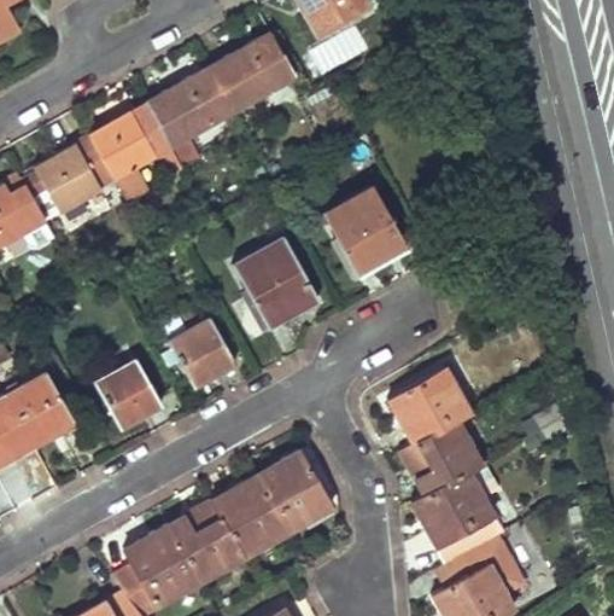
[(0,0),(0,41),(21,32),(7,7),(3,0),(0,0)]
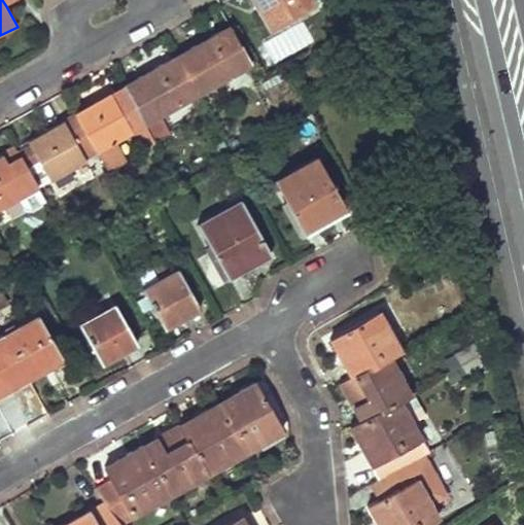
[(313,0),(251,0),(271,33),(317,7),(313,0)]
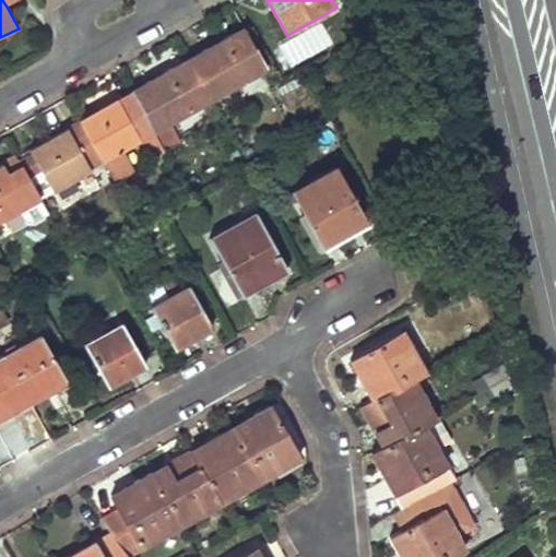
[(211,50),(188,63),(210,102),(267,71),(246,31),(211,50)]
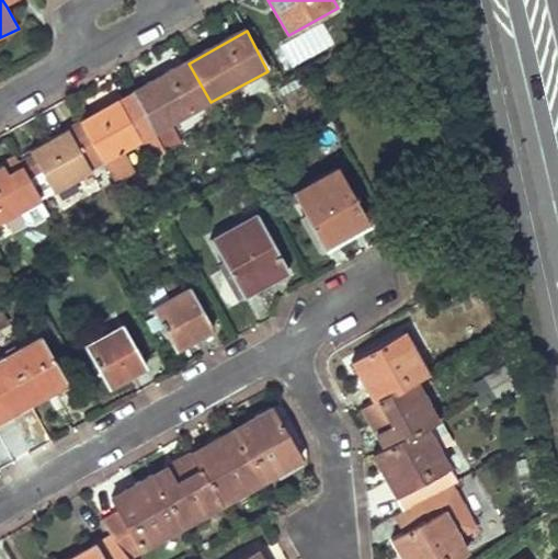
[(159,80),(132,94),(134,100),(166,155),(183,145),(171,124),(211,102),(189,64),(159,80)]
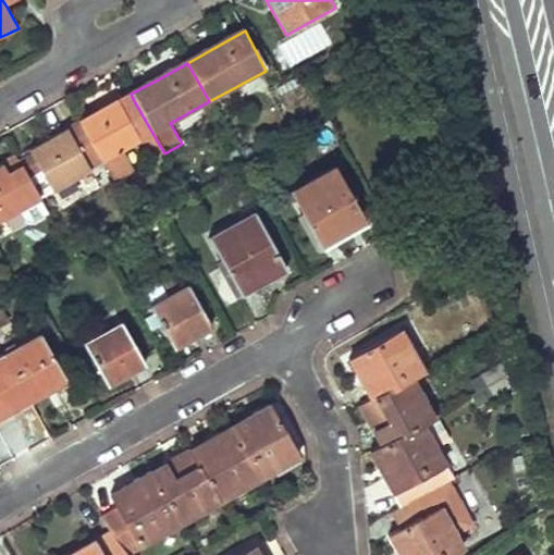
[(102,162),(114,184),(133,174),(121,152),(139,143),(149,161),(164,153),(133,99),(121,105),(119,101),(95,115),(81,123),(102,162)]
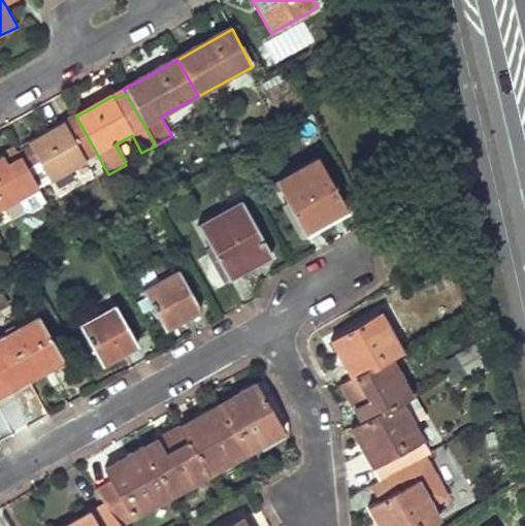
[(32,148),(20,155),(27,168),(38,163),(51,183),(87,163),(86,160),(97,154),(76,117),(46,133),(30,142),(32,148)]
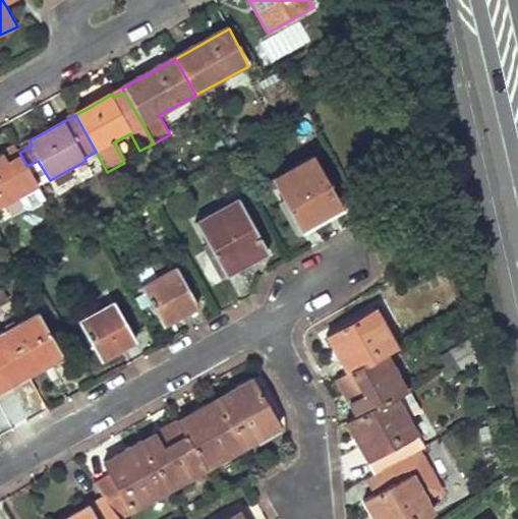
[(19,153),(14,145),(3,151),(5,155),(0,157),(0,207),(38,186),(26,166),(19,153)]
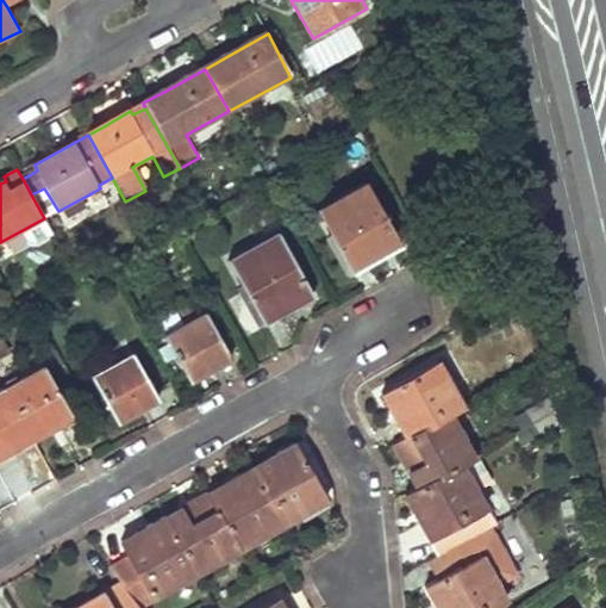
[(369,182),(318,211),(353,274),(372,264),(404,246),(369,182)]
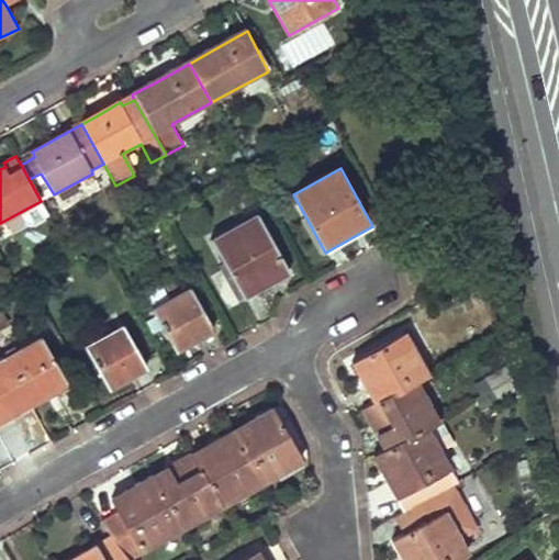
[(259,214),(212,241),(244,299),(265,288),(292,272),(259,214)]
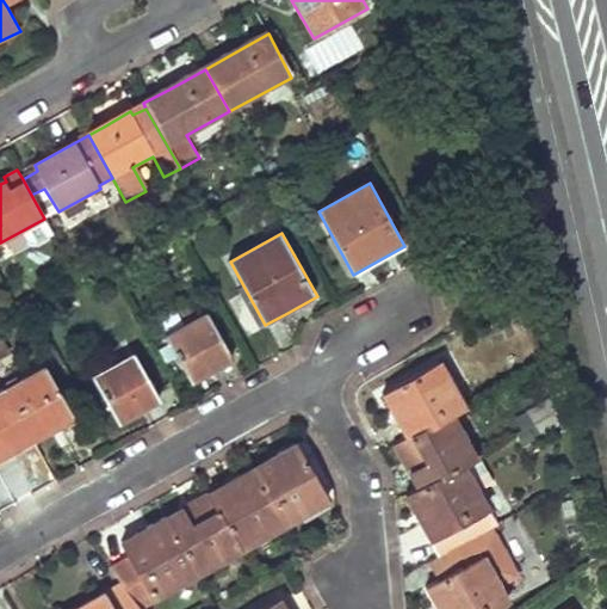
[(209,315),(167,338),(192,383),(215,371),(234,361),(209,315)]
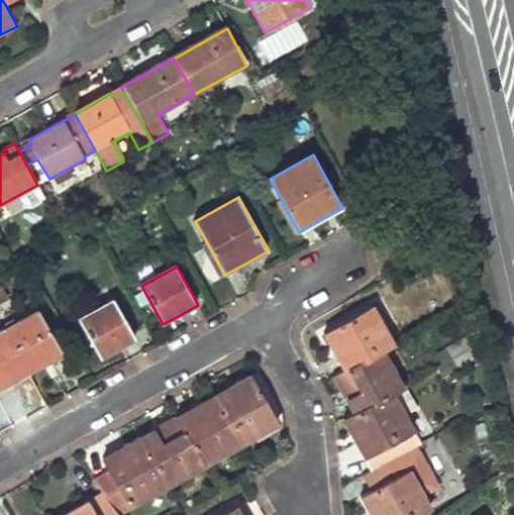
[(2,289),(0,290),(0,304),(8,300),(2,289)]
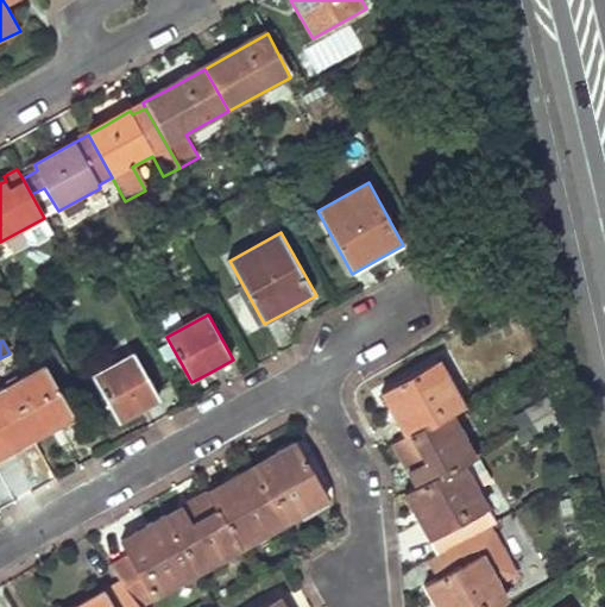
[(136,355),(93,379),(117,424),(138,412),(161,400),(136,355)]
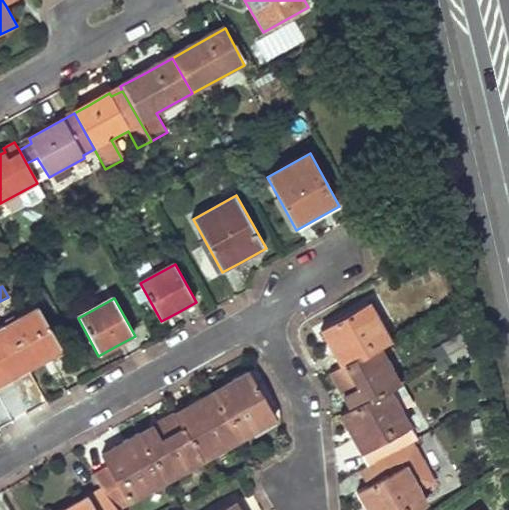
[(384,327),(371,303),(367,306),(380,329),(384,327)]
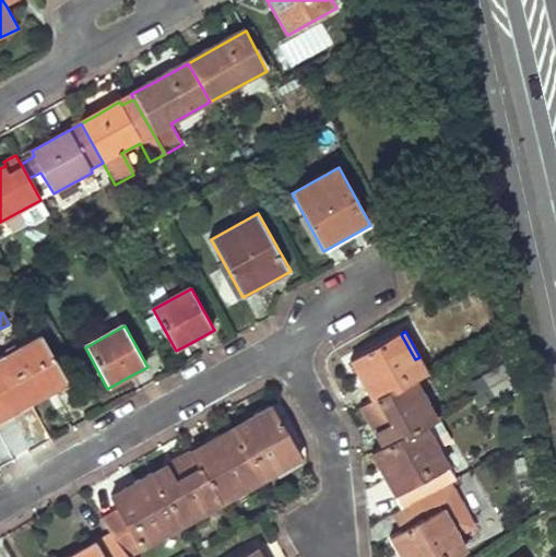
[(415,359),(401,334),(353,362),(363,379),(369,375),(374,382),(371,383),(380,399),(412,382),(416,379),(428,372),(420,357),(415,359)]
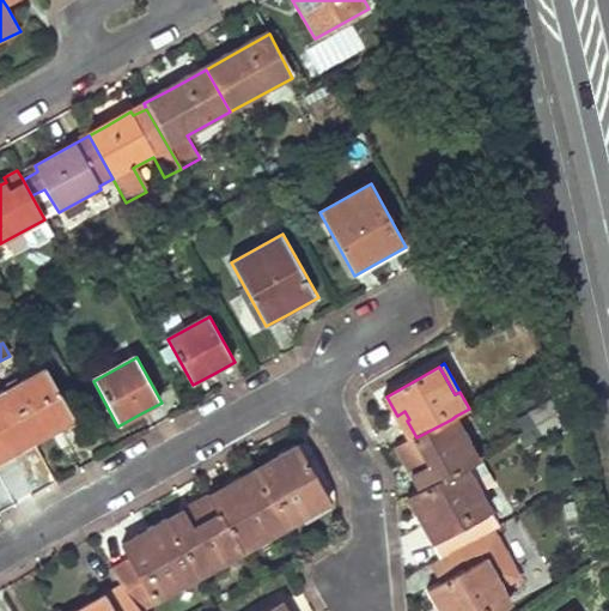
[(46,368),(4,391),(32,442),(56,430),(73,421),(46,368)]
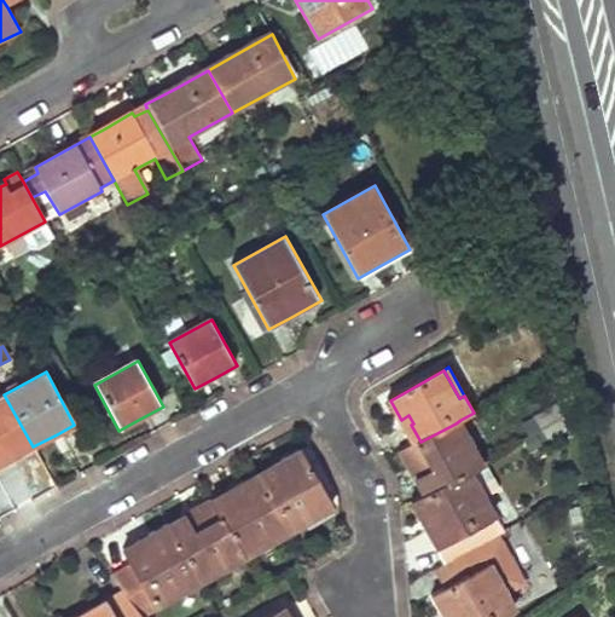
[(4,395),(0,396),(0,465),(11,459),(33,447),(4,395)]
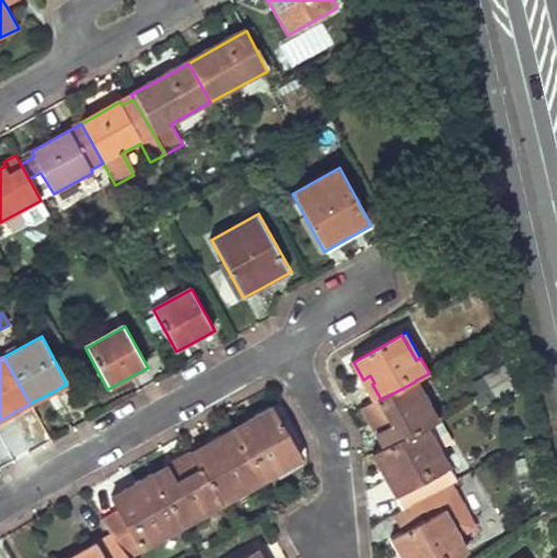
[(512,378),(507,368),(488,376),(494,387),(508,380),(512,378)]
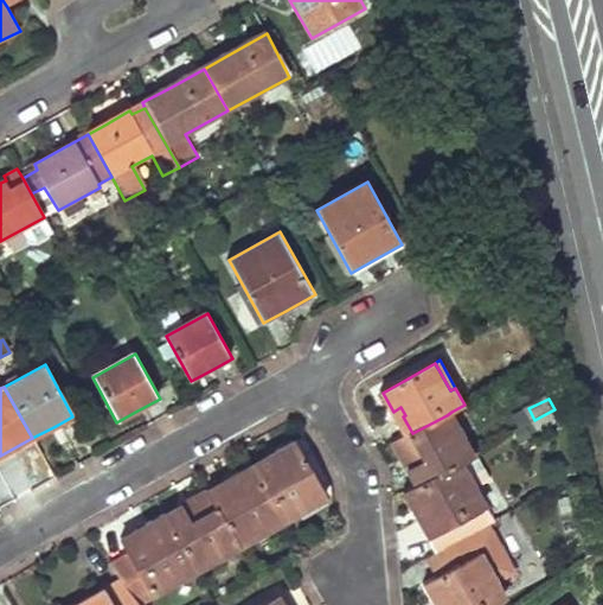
[(405,415),(401,407),(393,412),(406,437),(412,433),(403,416),(405,415)]
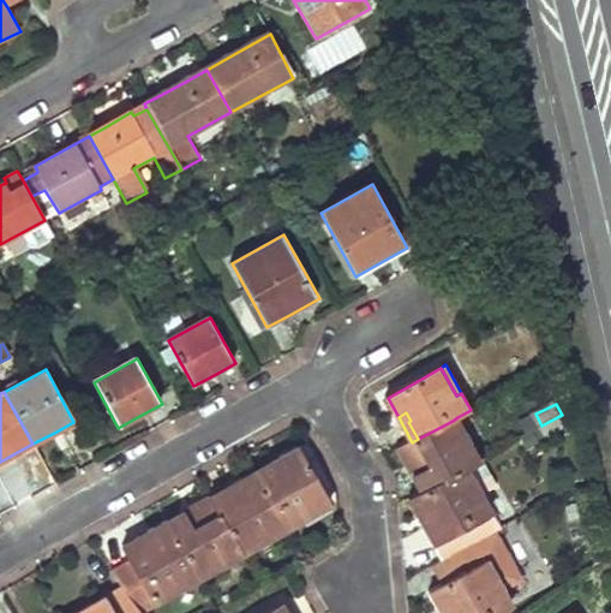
[(472,442),(457,417),(453,421),(467,445),(472,442)]
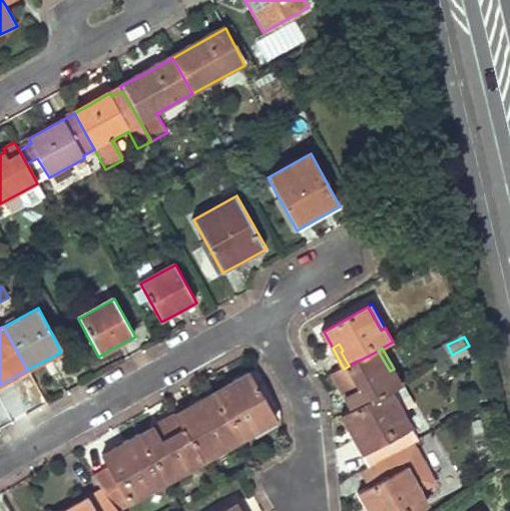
[(469,356),(465,348),(452,355),(455,364),(465,358),(469,356)]
